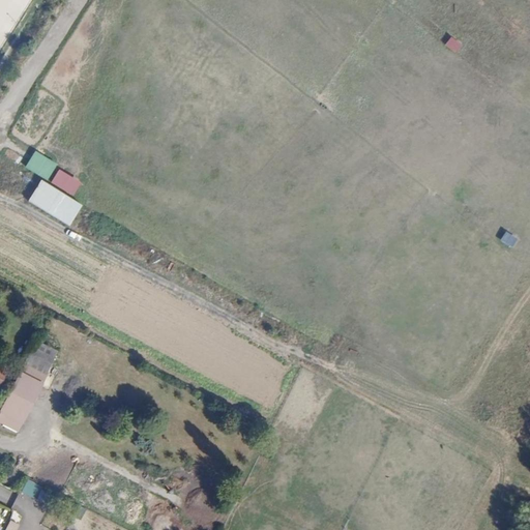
[(449,37),(443,46),(454,53),(460,43),(449,37)]
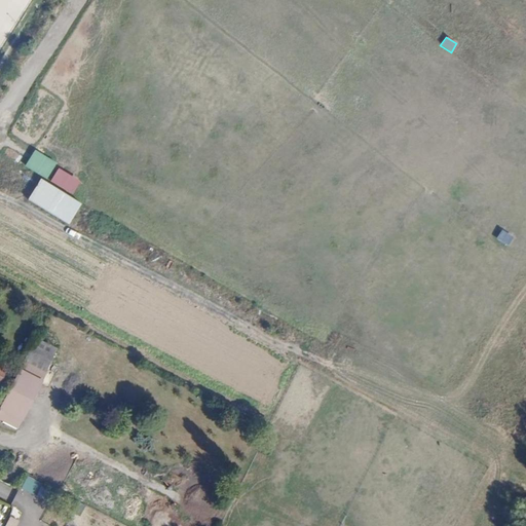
[(11,151),(4,162),(19,171),(25,159),(11,151)]
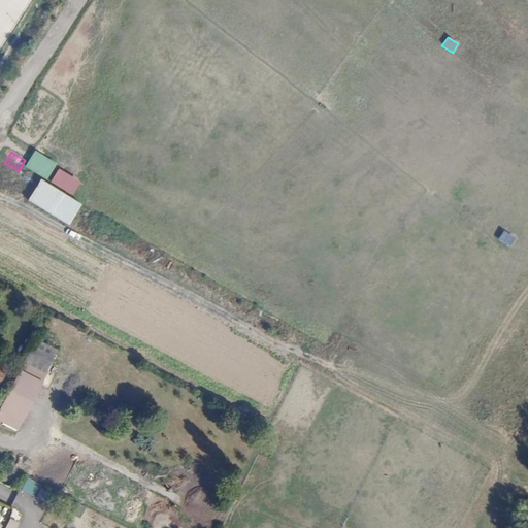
[(33,152),(24,167),(46,180),(56,164),(33,152)]
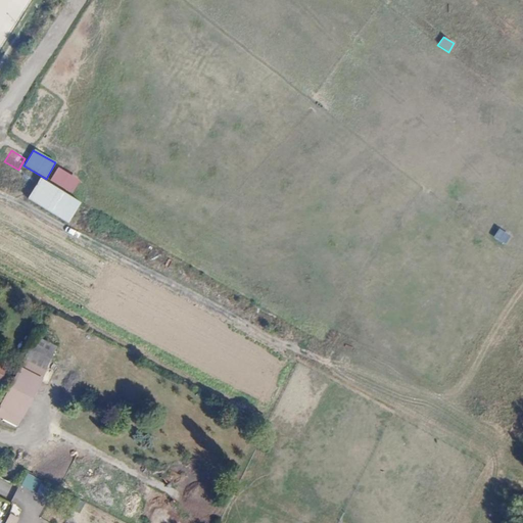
[(67,224),(80,204),(39,179),(27,198),(67,224)]
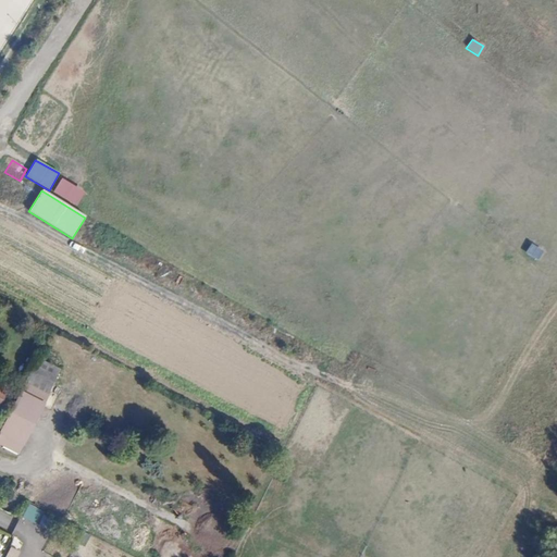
[(532,240),(527,252),(539,258),(544,246),(532,240)]
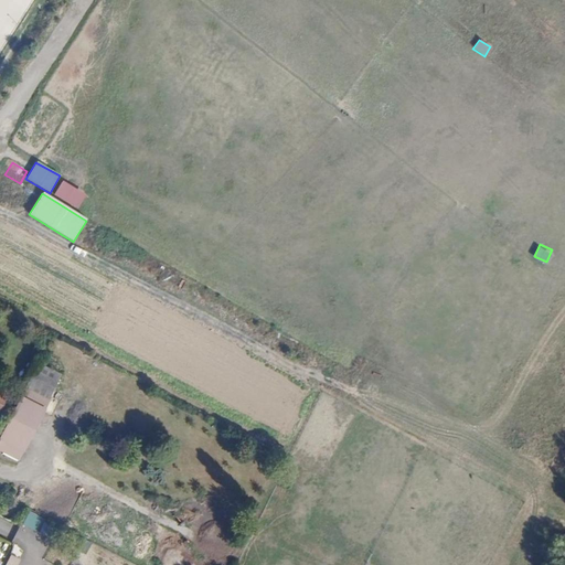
[(64,351),(61,363),(67,365),(71,353),(64,351)]
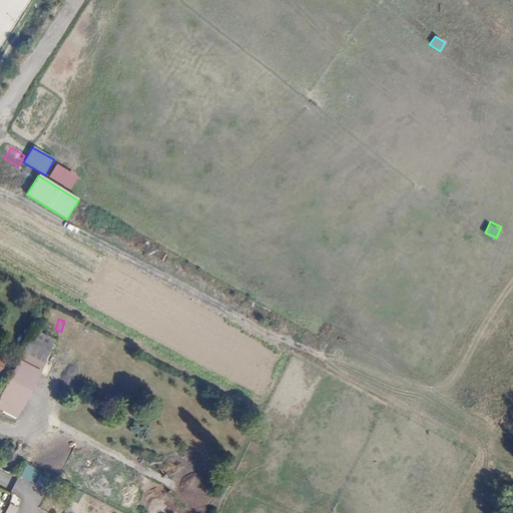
[(54,337),(36,327),(26,344),(44,354),(54,337)]
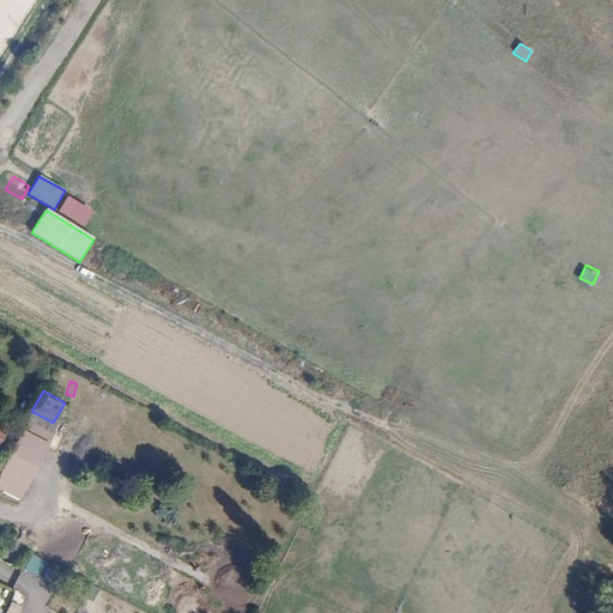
[(53,423),(31,411),(7,455),(38,472),(62,429),(53,423)]
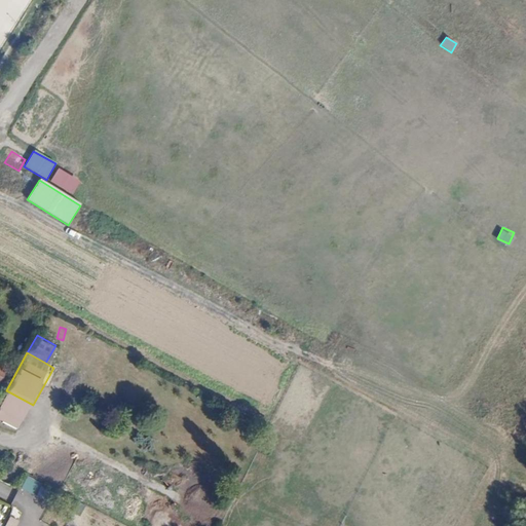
[(0,361),(0,383),(9,366),(0,361)]
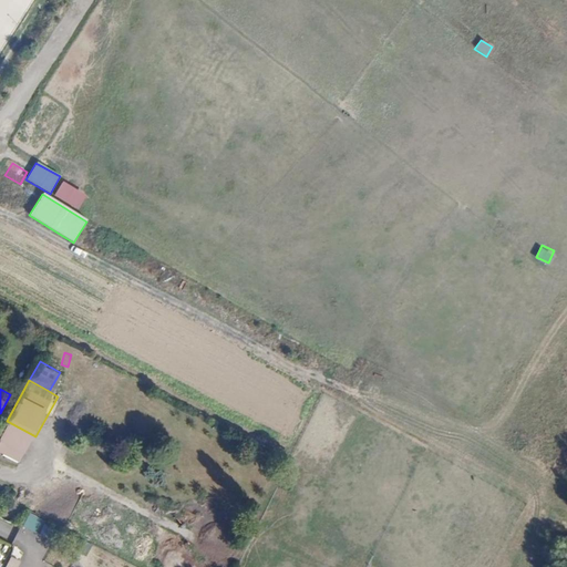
[(50,538),(54,524),(27,514),(21,527),(50,538)]
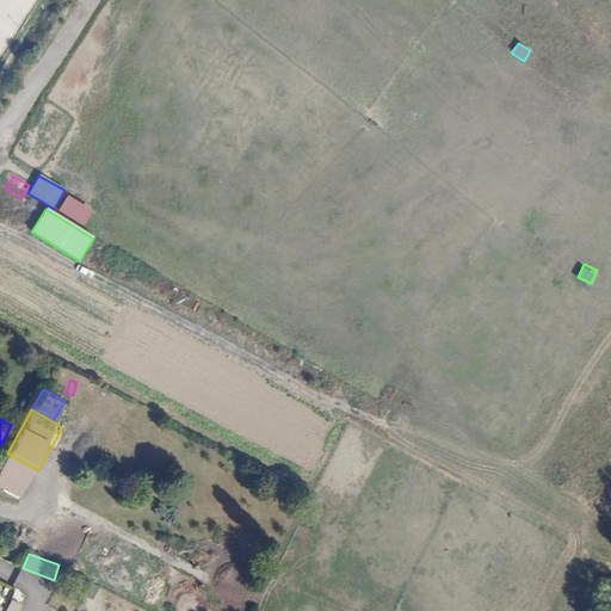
[(10,599),(5,610),(17,610),(22,604),(10,599)]
